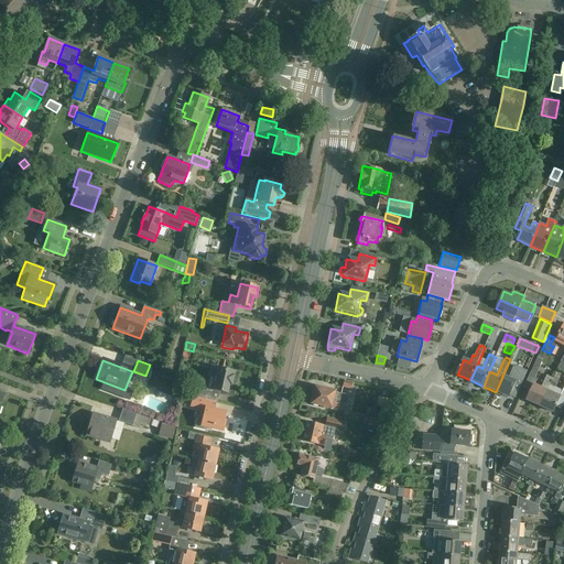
[(541,407),(546,394),(546,392),(550,386),(554,377),(553,378),(546,376),(541,389),(534,387),(538,379),(535,379),(541,366),(535,362),(523,389),(532,392),(528,401),(541,407)]
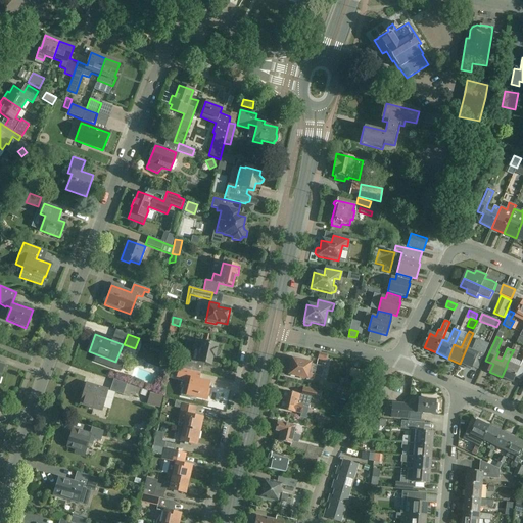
[(472,369),(473,367),(478,370),(489,344),(477,338),(471,351),(466,349),(460,364),(459,366),(465,369),(467,366),(472,369)]
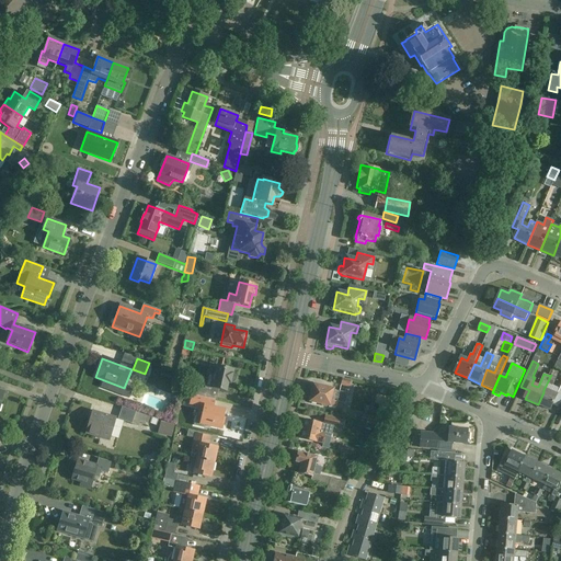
[(216,366),(216,367),(208,366),(207,374),(204,388),(192,386),(187,385),(185,393),(216,400),(218,390),(225,391),(227,382),(231,384),(232,382),(233,381),(235,380),(236,379),(235,377),(233,376),(232,375),(231,375),(232,370),(216,366)]
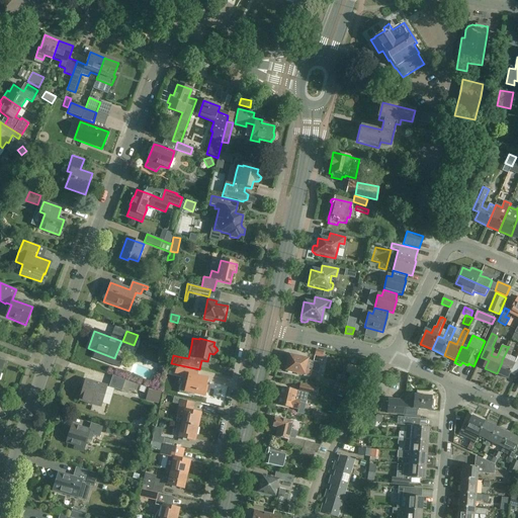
[(509,346),(505,354),(510,357),(514,348),(509,346)]
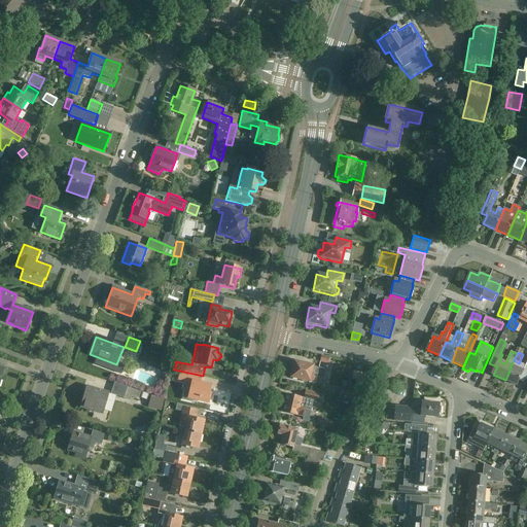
[(511,366),(511,369),(505,380),(518,385),(520,381),(526,383),(526,381),(526,361),(523,372),(511,366)]
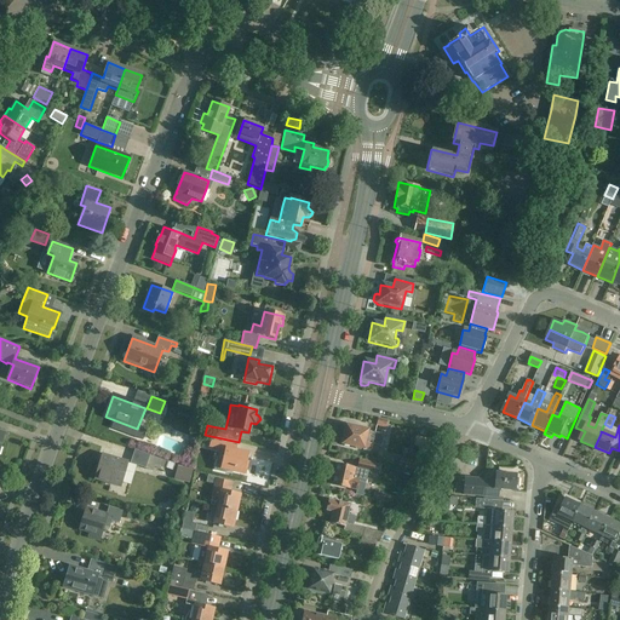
[(361,449),(371,452),(374,434),(367,432),(367,431),(345,426),(342,445),(355,448),(355,449),(360,451),(361,449)]
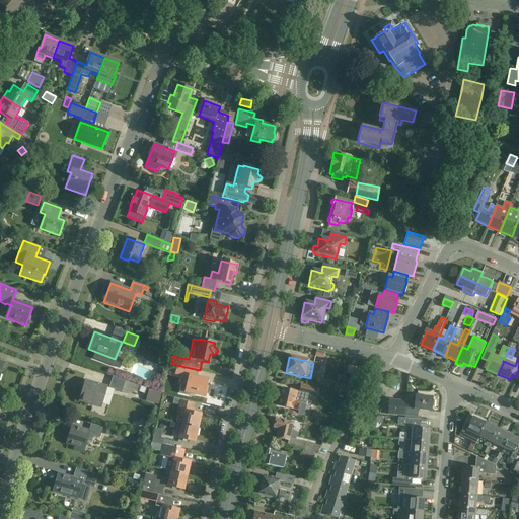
[(355,375),(357,367),(348,365),(347,373),(355,375)]
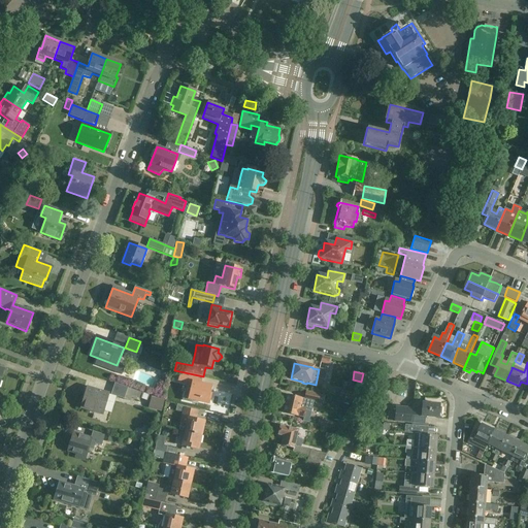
[(210,387),(191,383),(190,390),(194,391),(193,397),(199,398),(198,401),(209,403),(211,395),(209,394),(210,387)]
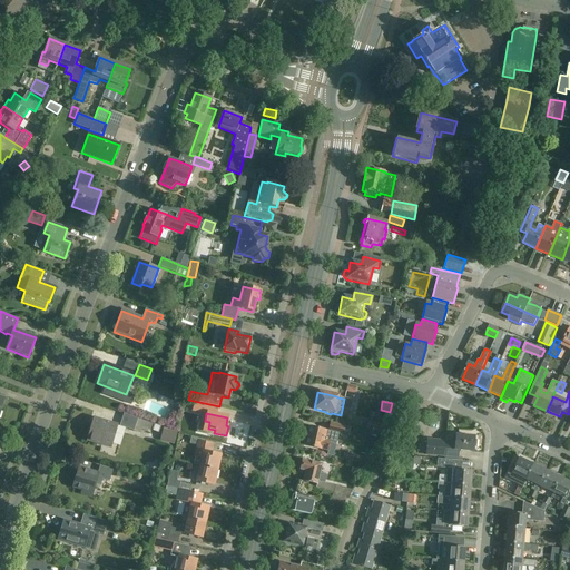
[(372,413),(370,422),(370,421),(367,430),(382,433),(383,424),(382,424),(389,416),(372,413)]
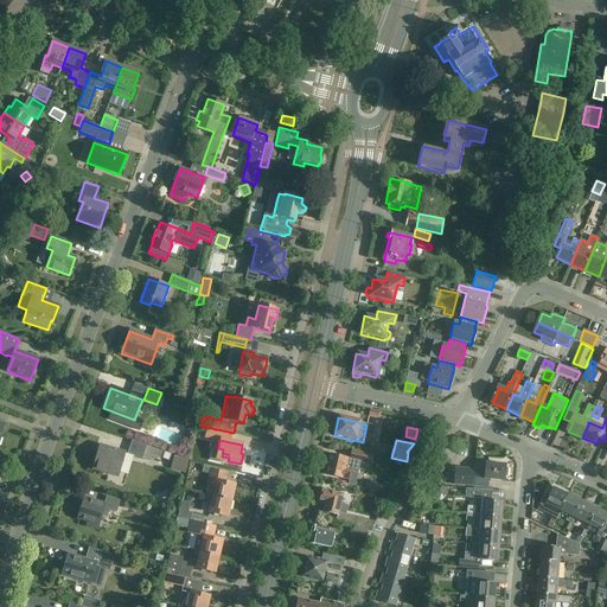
[(147,447),(134,442),(131,455),(142,459),(147,447)]
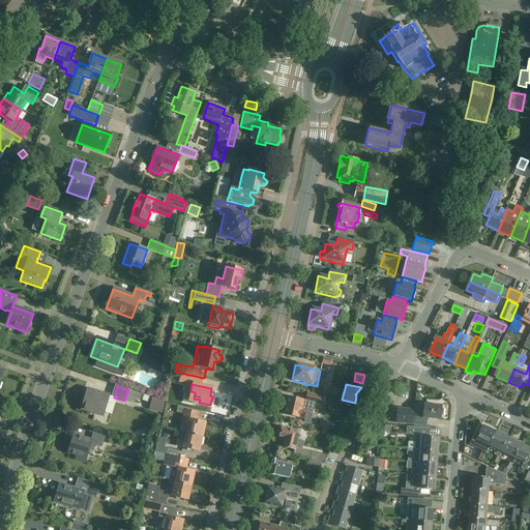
[(104,417),(110,395),(88,389),(85,396),(86,396),(83,411),(104,417)]
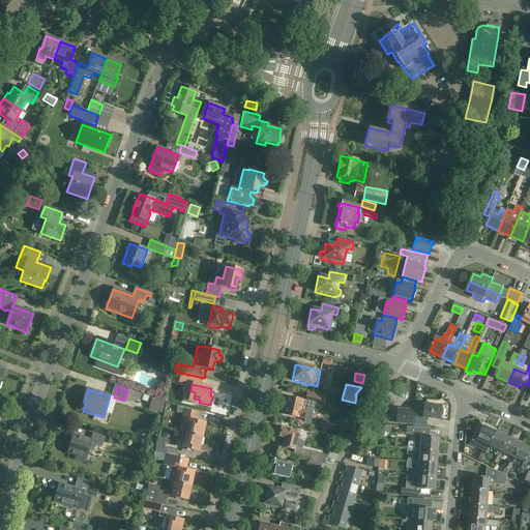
[(304,419),(306,412),(313,413),(315,404),(319,405),(321,396),(306,393),(304,402),(288,399),(285,415),(304,419)]
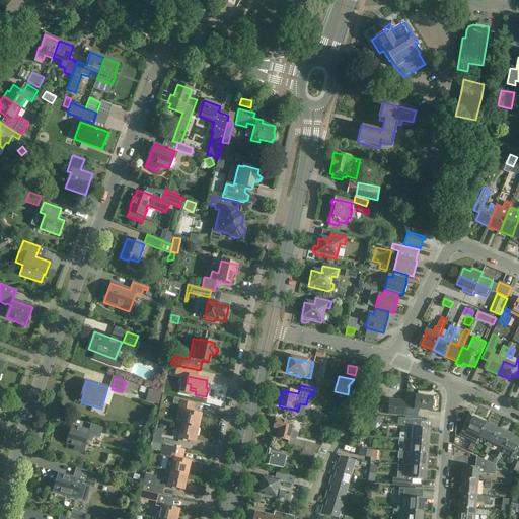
[(149,402),(158,404),(161,393),(152,391),(149,402)]
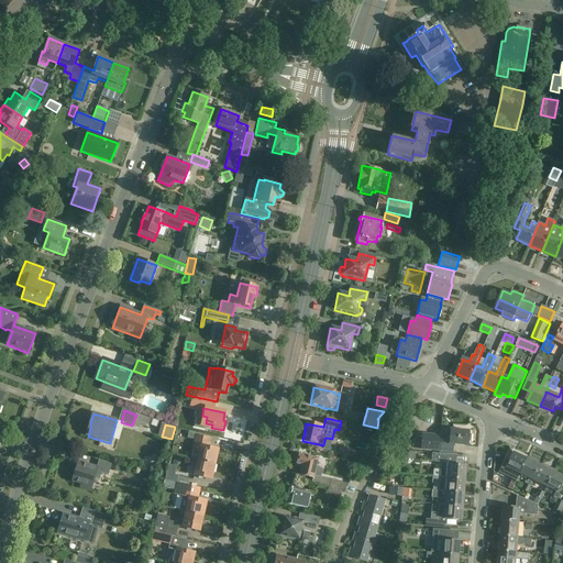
[(450,430),(449,435),(421,433),(420,450),(452,453),(453,445),(467,446),(468,431),(450,430)]
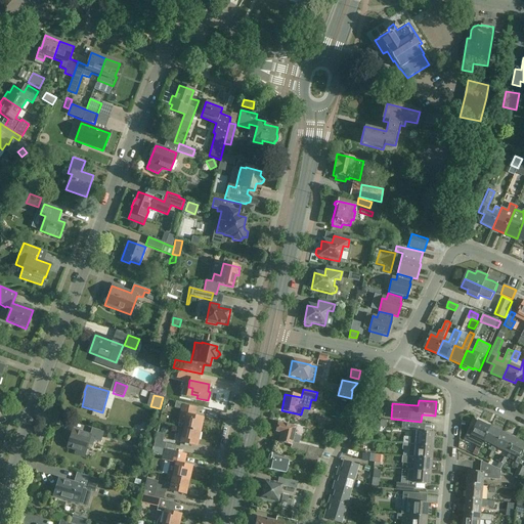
[(183,429),(200,432),(203,419),(194,417),(197,408),(184,405),(185,403),(180,402),(175,401),(174,407),(180,409),(178,421),(179,421),(177,428),(183,429)]
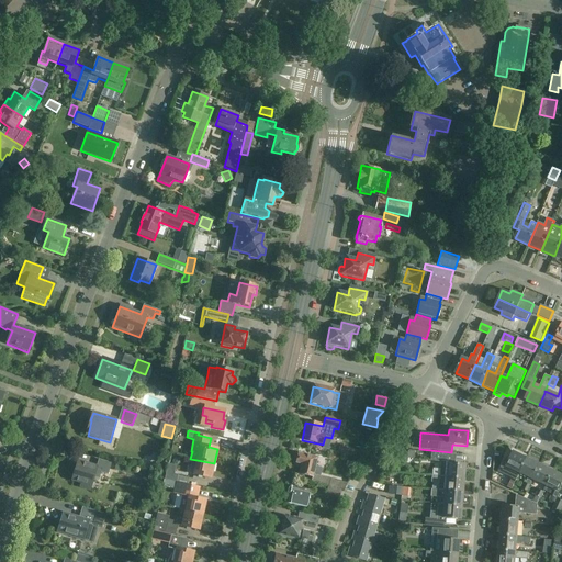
[(330,452),(335,453),(357,459),(359,451),(339,447),(338,448),(332,447),(330,452)]
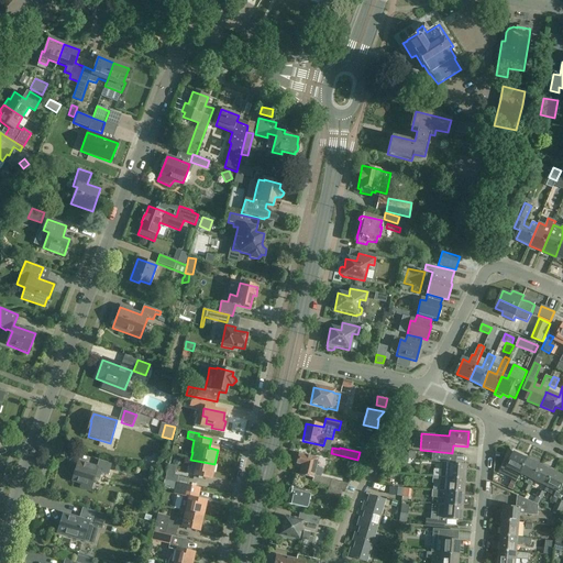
[(440,477),(464,479),(465,465),(455,464),(456,455),(431,453),(431,462),(441,462),(440,477)]
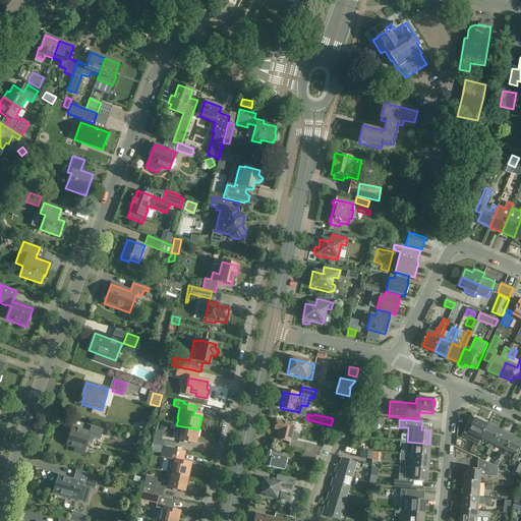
[(469,433),(482,439),(488,424),(476,419),(469,433)]
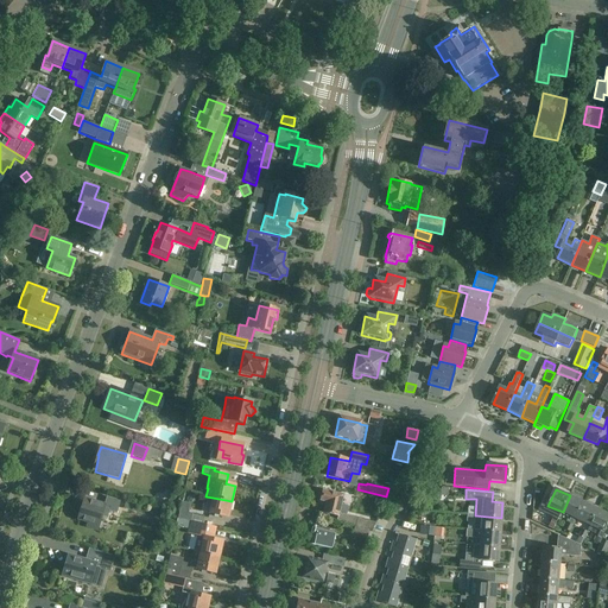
[(354,527),(368,531),(372,531),(377,523),(346,515),(348,507),(341,506),(343,496),(322,492),(321,501),(322,501),(321,505),(324,506),(323,513),(337,515),(336,523),(354,527)]
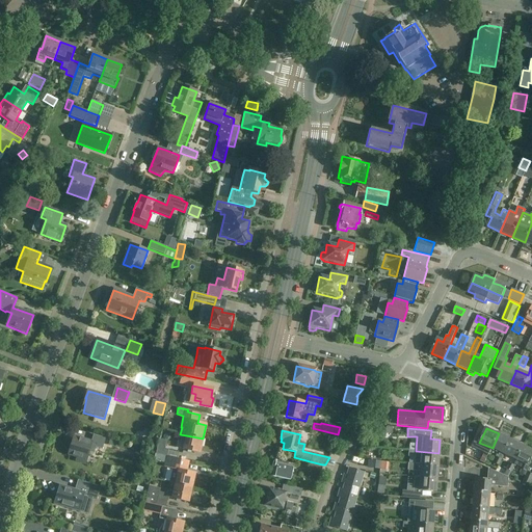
[(493,448),(504,454),(511,440),(499,433),(493,448)]
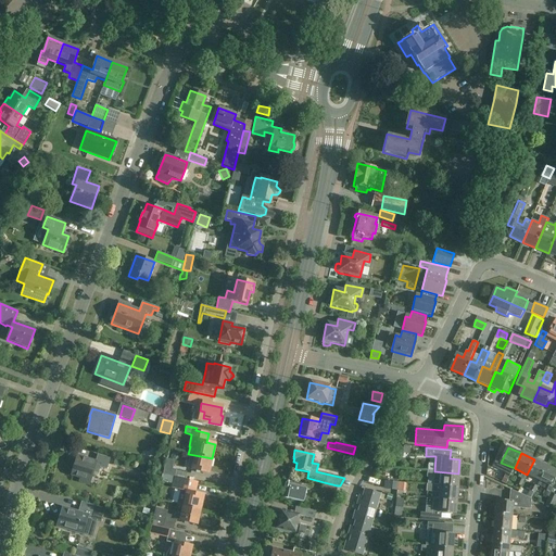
[(99,455),(97,463),(78,457),(73,476),(91,481),(96,466),(108,470),(111,459),(99,455)]
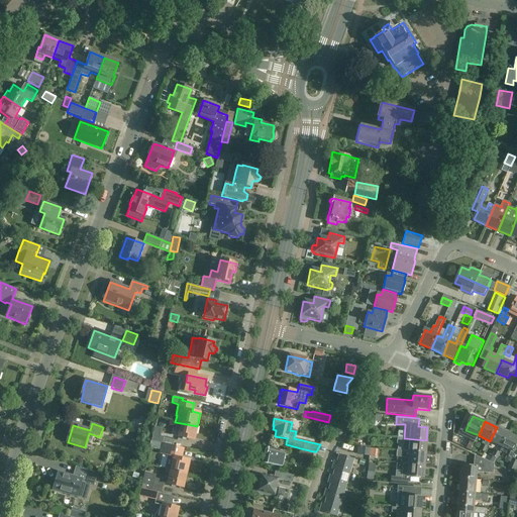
[(197,426),(181,423),(178,436),(194,440),(197,426)]
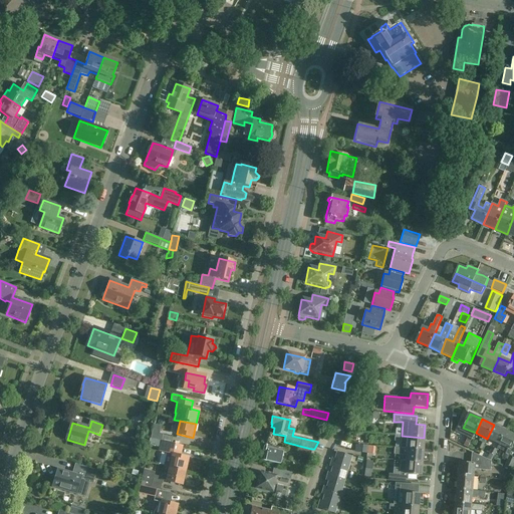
[(487,439),(499,445),(506,431),(494,425),(487,439)]
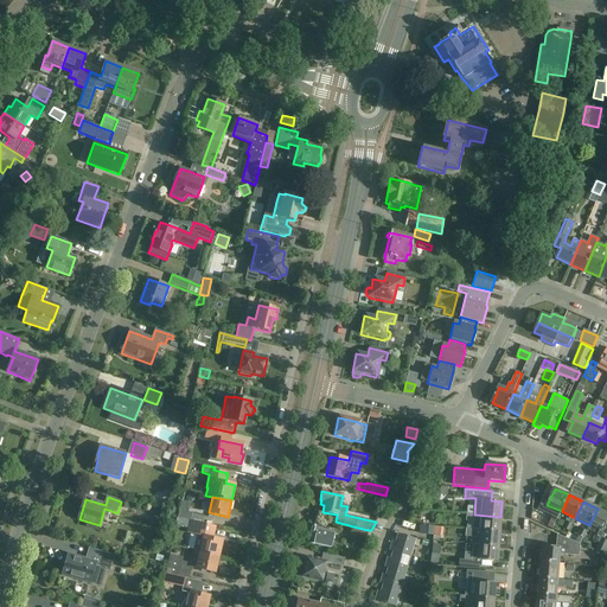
[(160,517),(161,509),(153,508),(151,515),(160,517)]
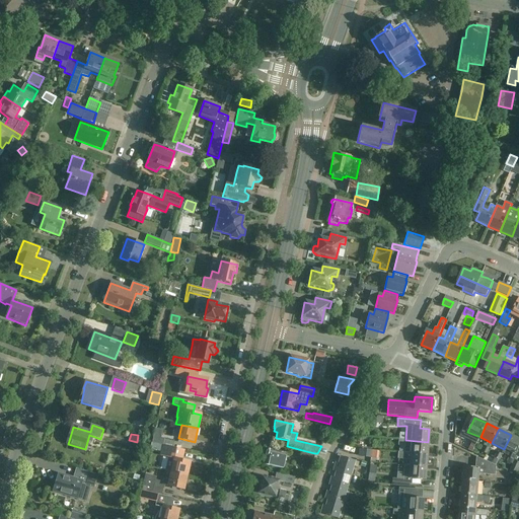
[(502,453),(509,456),(508,458),(513,460),(518,448),(518,438),(511,435),(504,449),(502,453)]
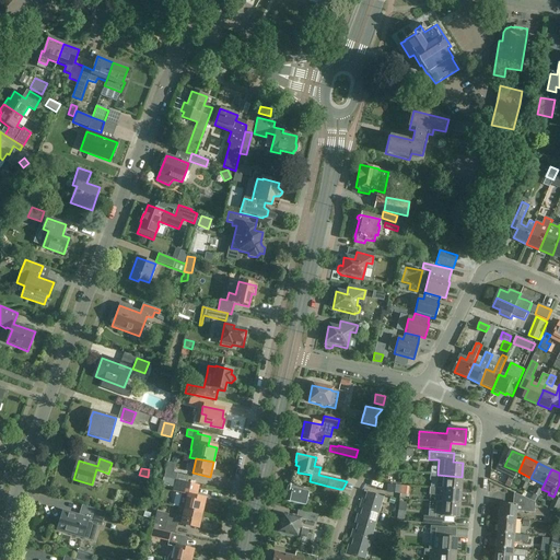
[(164,478),(175,480),(176,480),(177,474),(174,473),(165,470),(164,478)]
